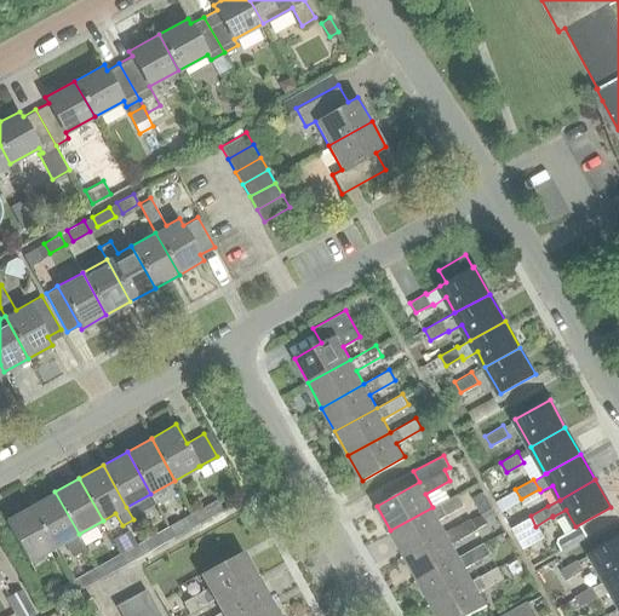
[(55,547),(79,534),(55,491),(30,505),(55,547)]
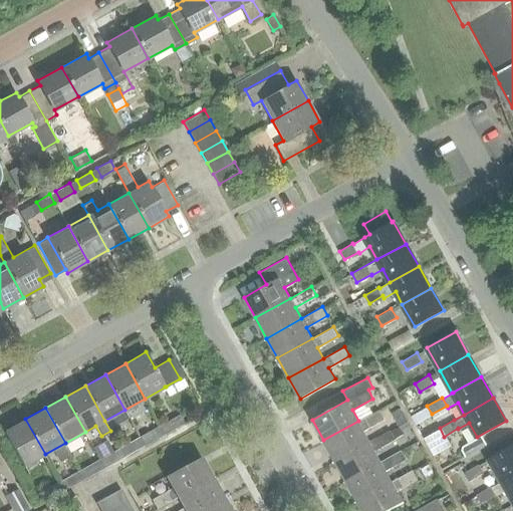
[(378,409),(358,421),(323,440),(334,460),(369,441),(363,430),(383,418),(378,409)]
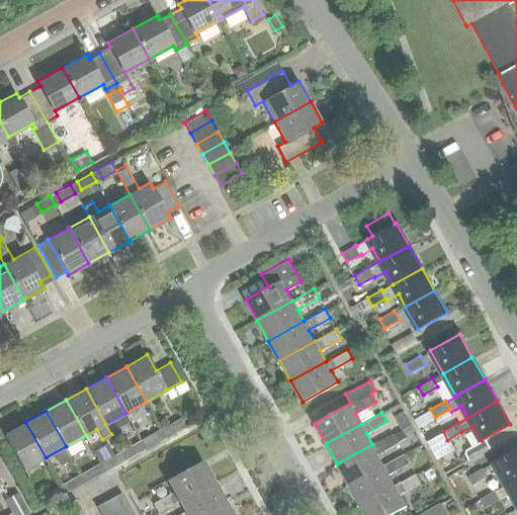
[(166,436),(180,428),(176,420),(161,428),(166,436)]
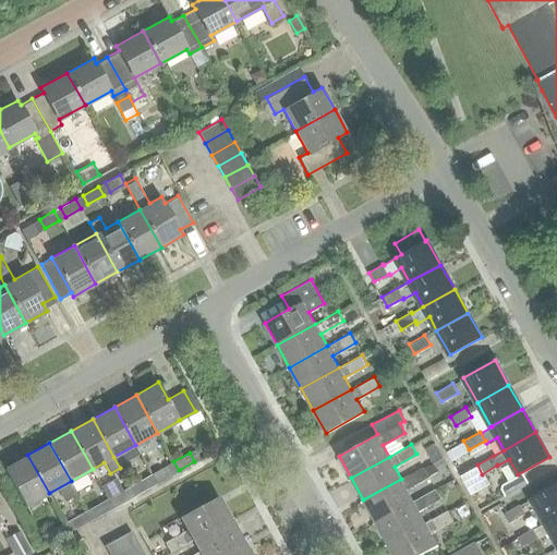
[(27,506),(49,493),(27,455),(5,468),(27,506)]
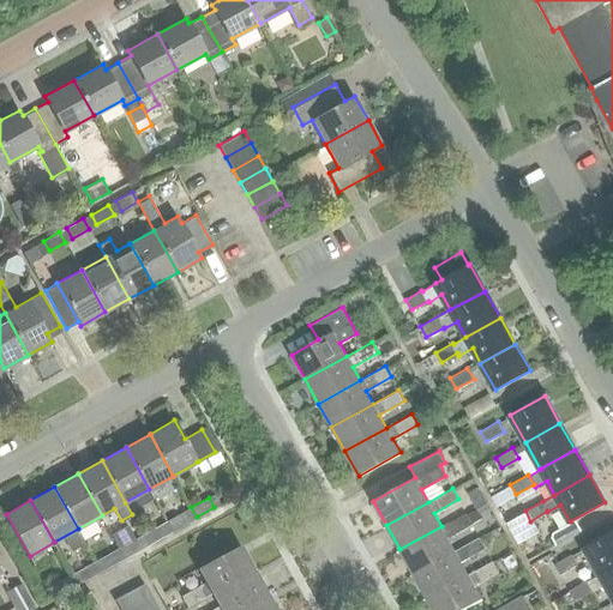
[(467,513),(472,521),(481,517),(478,507),(467,513)]
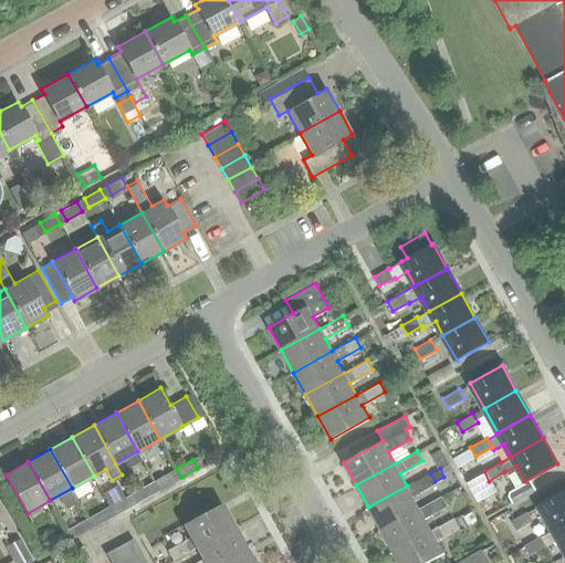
[(175,481),(169,471),(154,480),(159,490),(175,481)]
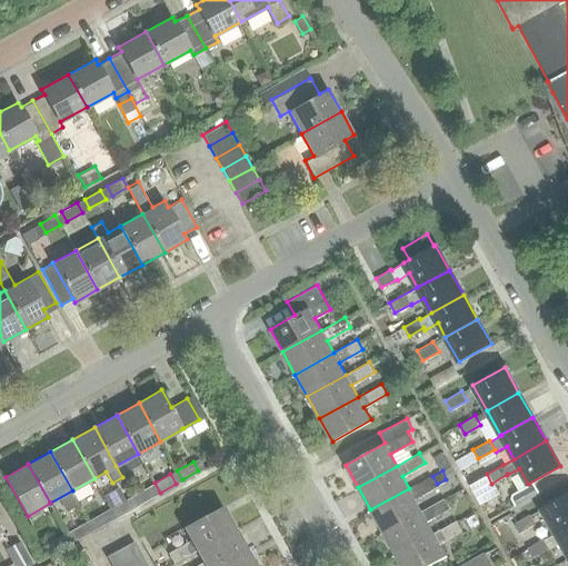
[(370,509),(382,532),(421,510),(415,498),(437,485),(437,484),(432,476),(431,475),(409,488),(370,509)]
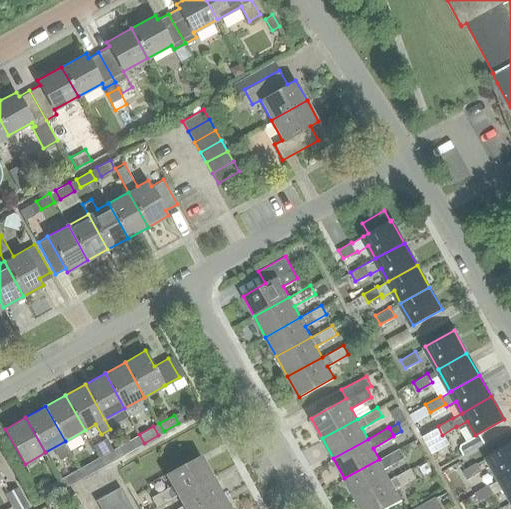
[(119,445),(124,454),(138,446),(133,437),(119,445)]
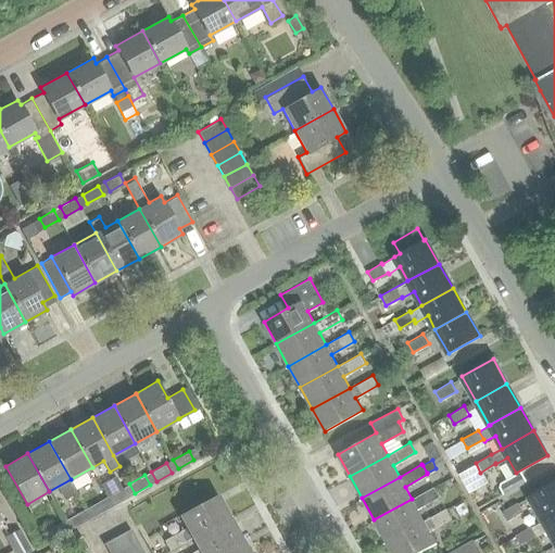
[(554,480),(529,495),(543,520),(554,513),(554,480)]
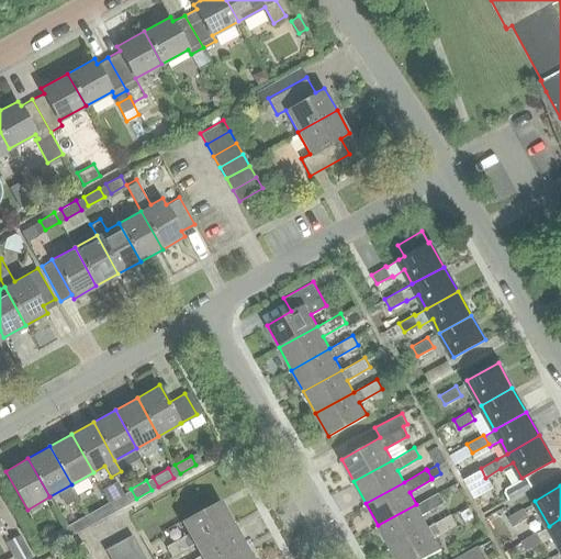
[(378,525),(390,547),(428,525),(422,514),(445,501),(438,491),(416,504),(378,525)]
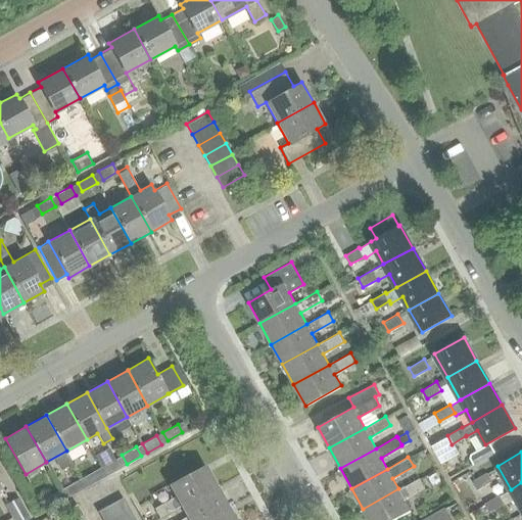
[(106,475),(121,467),(115,458),(101,466),(106,475)]
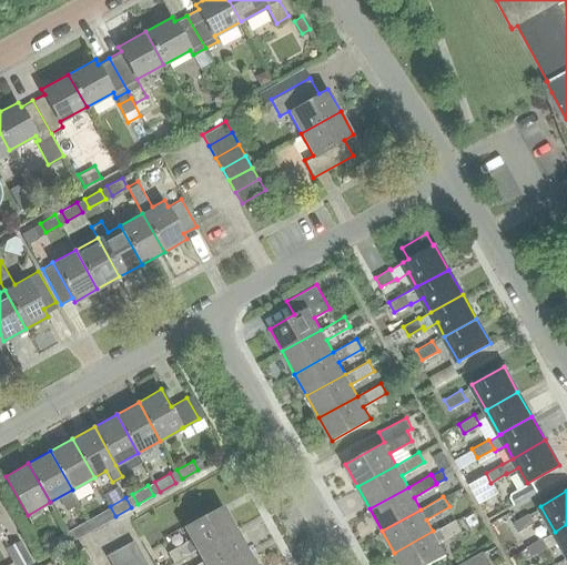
[(173,561),(195,548),(234,526),(222,504),(183,525),(190,538),(168,551),(173,561)]
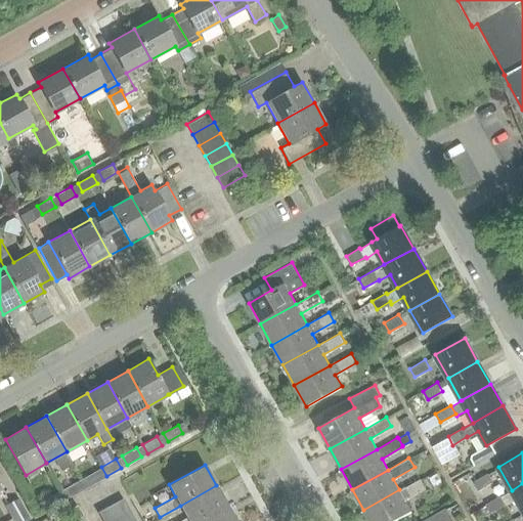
[(87,487),(100,479),(95,470),(81,478),(87,487)]
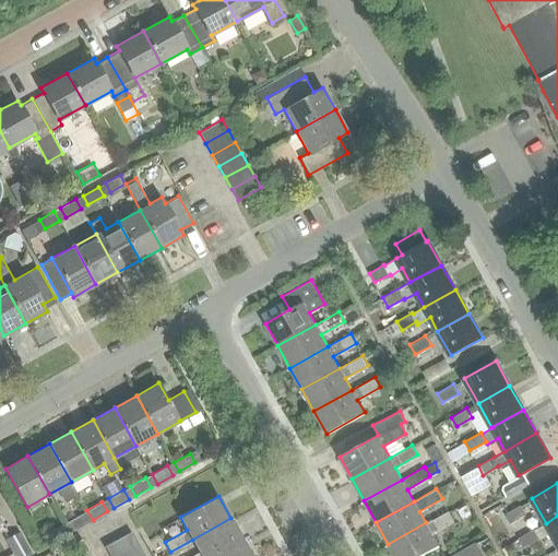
[(521,505),(505,513),(510,523),(526,513),(521,505)]
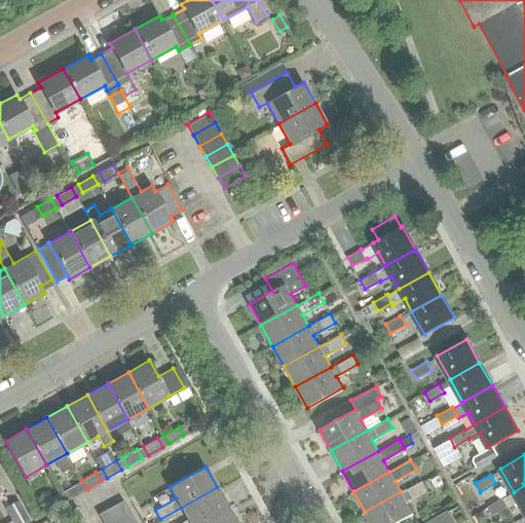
[(422,480),(401,491),(365,512),(371,522),(394,522),(412,513),(406,500),(427,489),(422,480)]
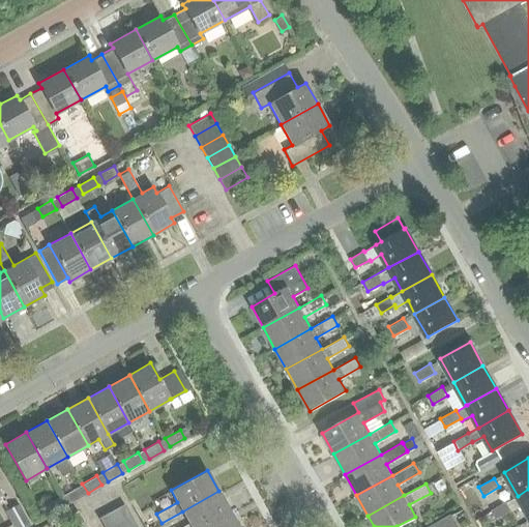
[(67,504),(82,496),(77,487),(62,495),(67,504)]
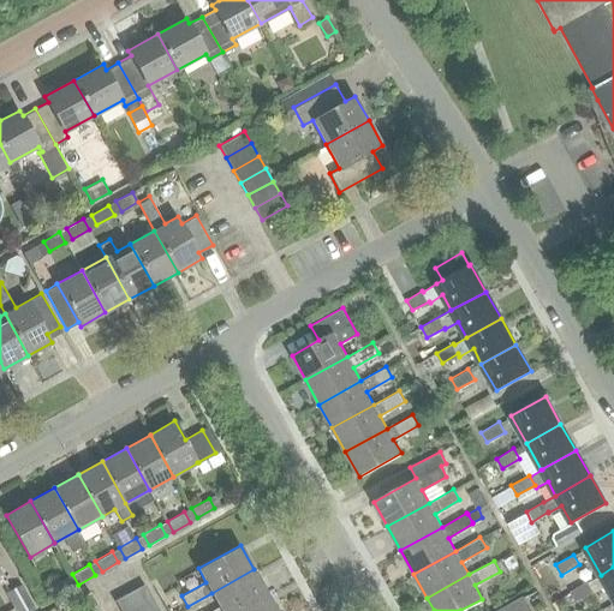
[(613,567),(601,575),(606,585),(613,598),(613,567)]
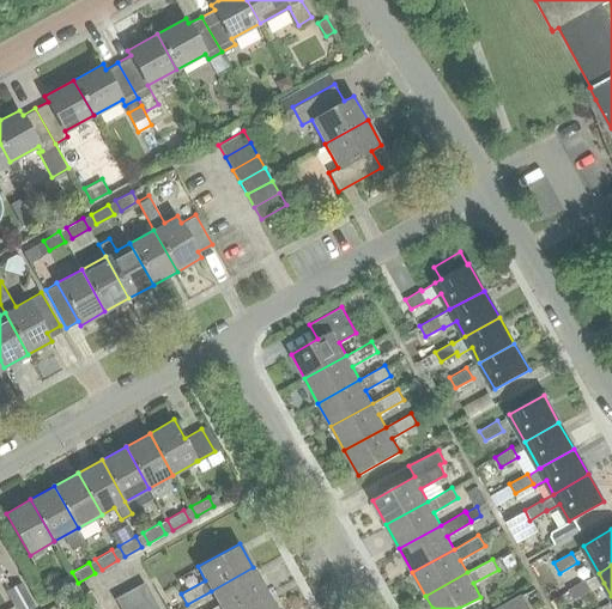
[(253,567),(211,591),(218,604),(208,608),(234,608),(266,591),(253,567)]
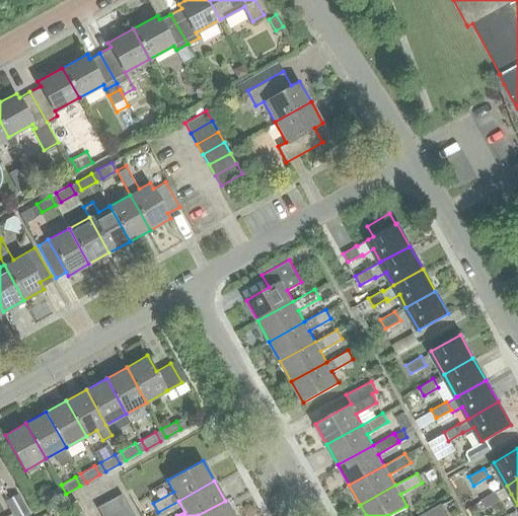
[(55,489),(41,497),(46,505),(60,498),(55,489)]
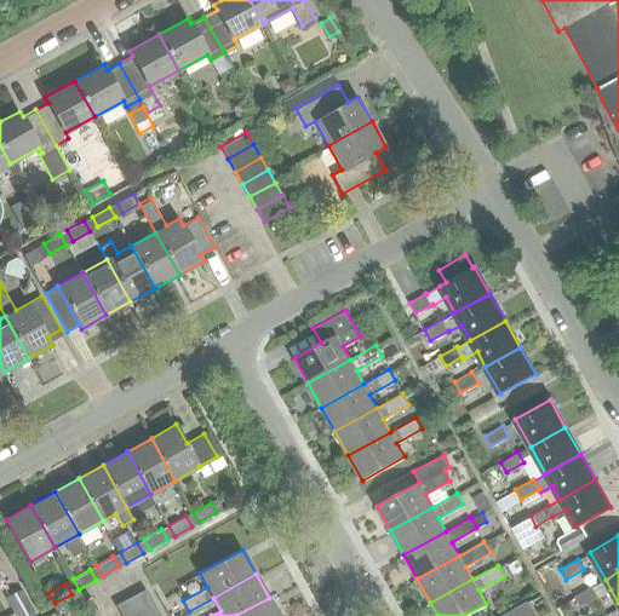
[(594,586),(575,596),(582,606),(600,596),(594,586)]
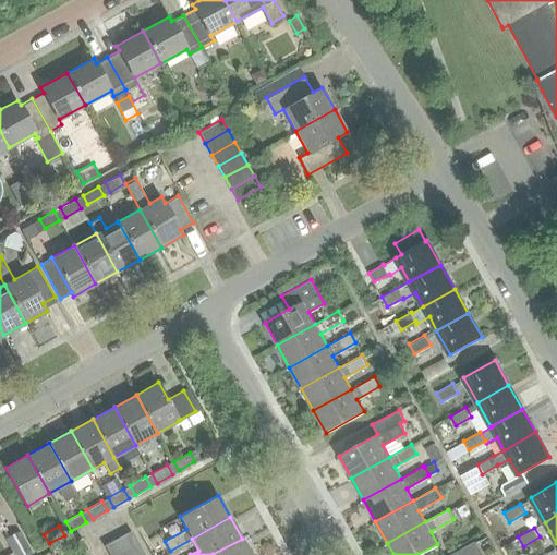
[(26,554),(33,552),(20,529),(5,537),(15,554),(26,554)]
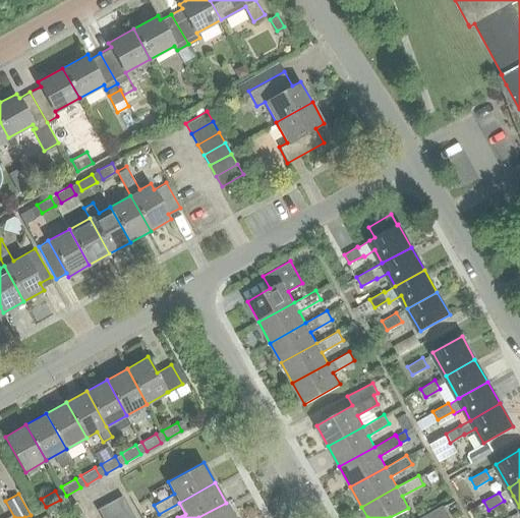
[(97,508),(102,517),(104,517),(128,505),(122,494),(97,508)]
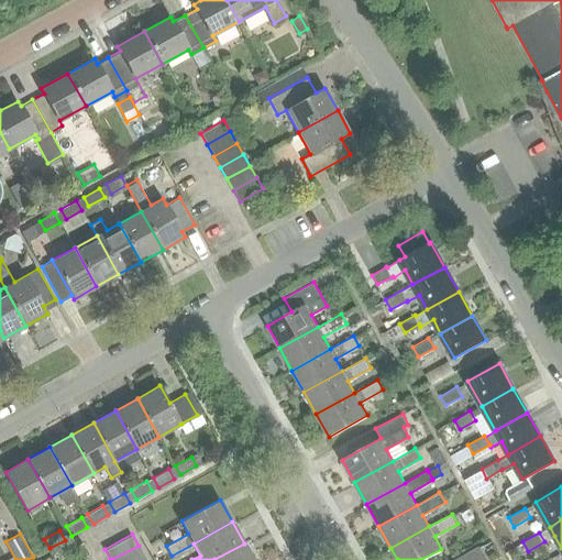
[(67,550),(73,559),(76,559),(89,553),(83,541),(72,548),(67,550)]
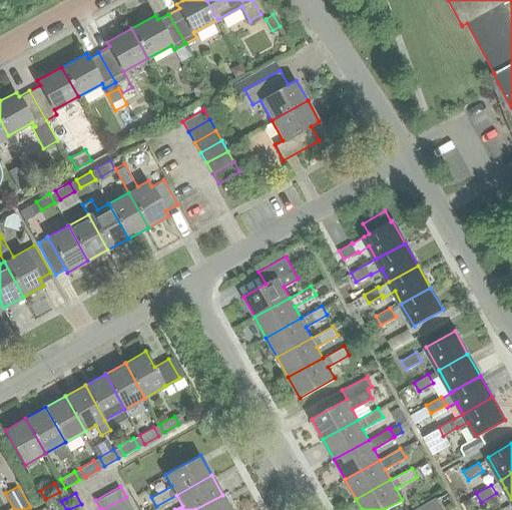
[(230,509),(222,495),(195,509),(230,509)]
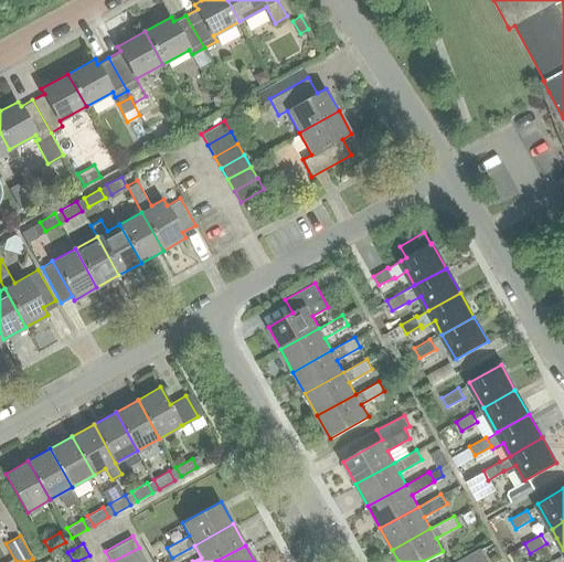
[(113,561),(140,561),(146,559),(139,548),(113,561)]
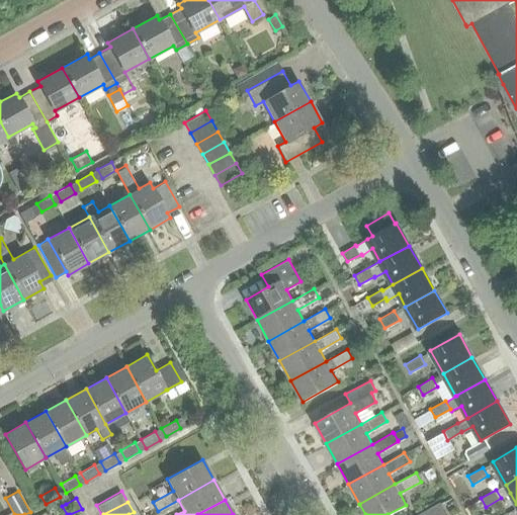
[(445,514),(447,514),(440,502),(415,514),(445,514)]
